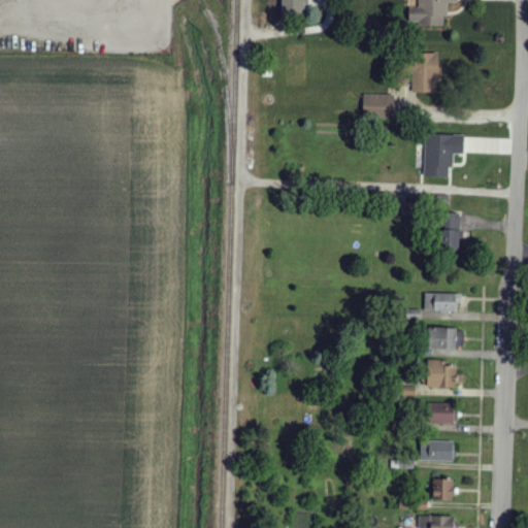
[(282,0),(282,18),(304,18),(304,2),(309,2),(309,0),(282,0)]
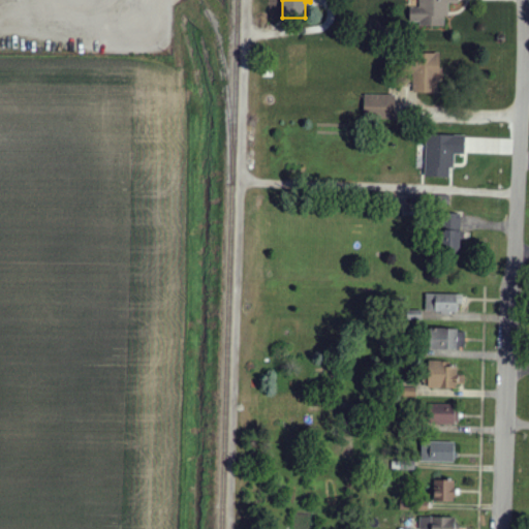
[(418,0),(419,8),(410,8),(409,23),(418,23),(418,27),(444,27),(444,19),(448,19),(448,4),(458,4),(458,0),(418,0)]
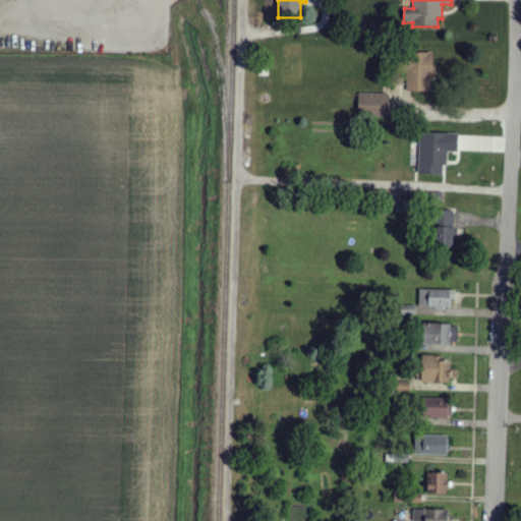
[(407,94),(432,93),(431,54),(407,54),(407,94)]
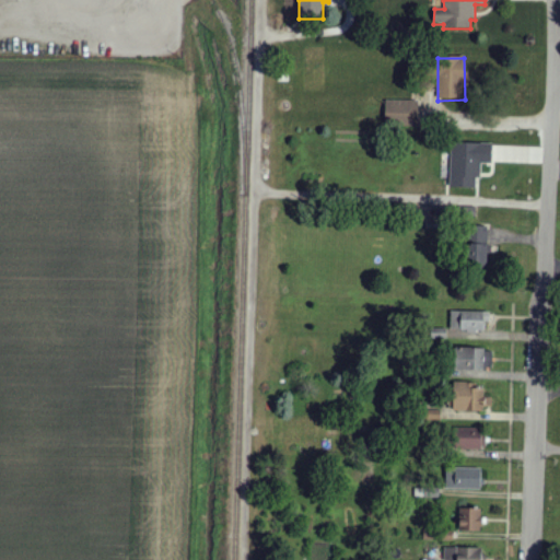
[(385,125),(418,126),(418,102),(386,101),(385,125)]
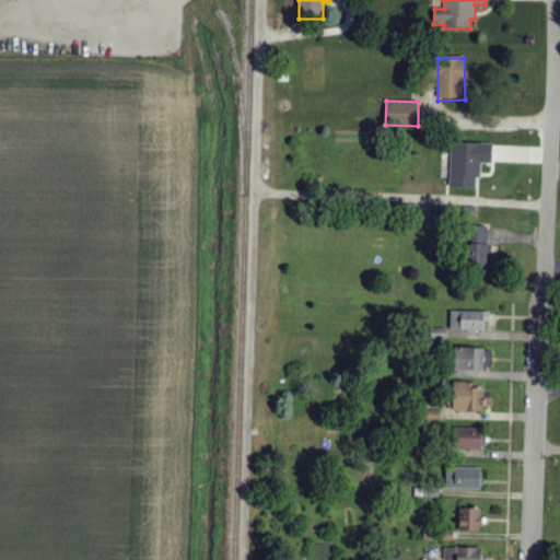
[(451,188),(476,188),(476,179),(480,179),(480,164),(492,164),(492,144),(451,144),(451,188)]
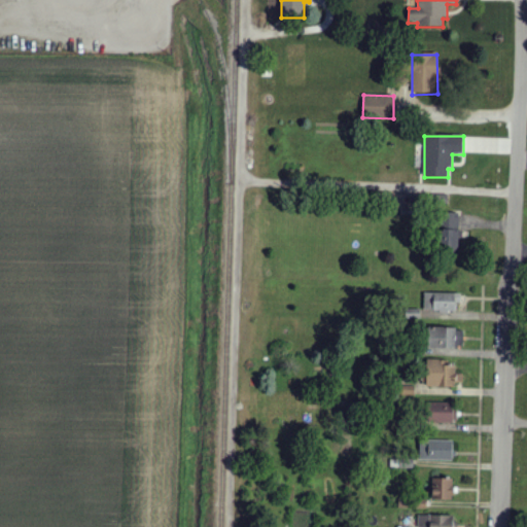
[(459,252),(459,214),(443,214),(443,232),(438,232),(438,251),(459,252)]
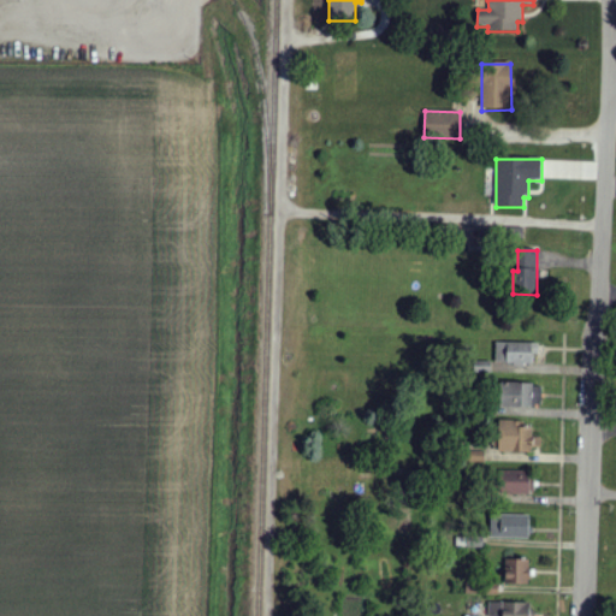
[(496,363),(535,365),(537,343),(496,342),(496,363)]
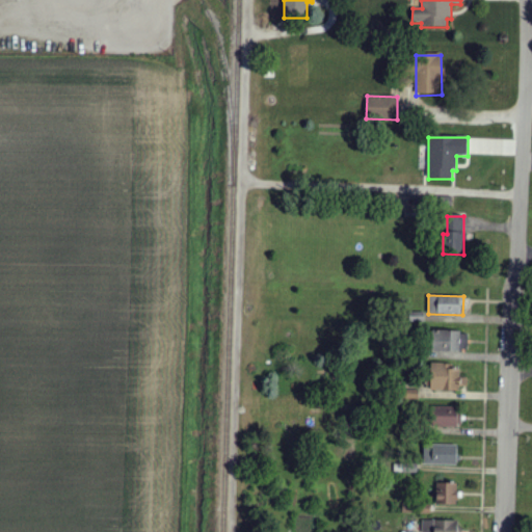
[(423,312),(409,313),(409,322),(424,322),(423,312)]
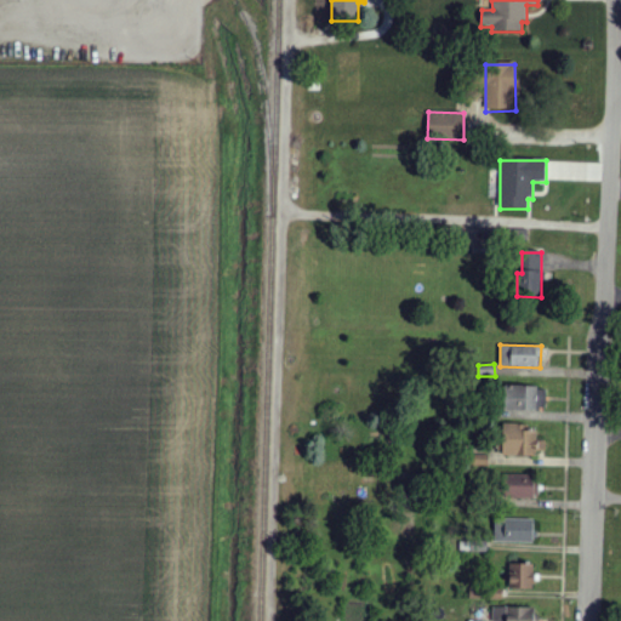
[(503,409),(546,410),(546,387),(505,386),(503,409)]
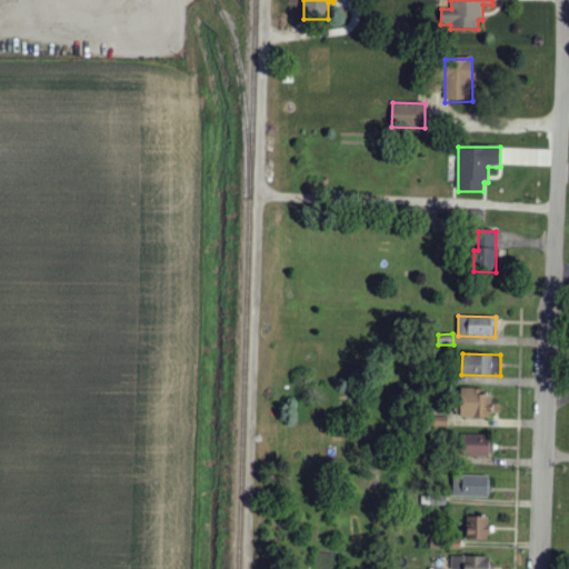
[(477,388),(461,388),(460,417),(491,418),(492,395),(477,395),(477,388)]
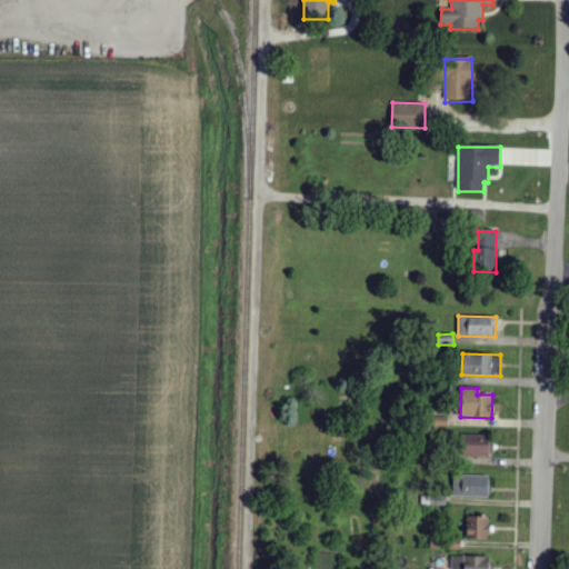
[(448,428),(447,416),(427,417),(428,429),(448,428)]
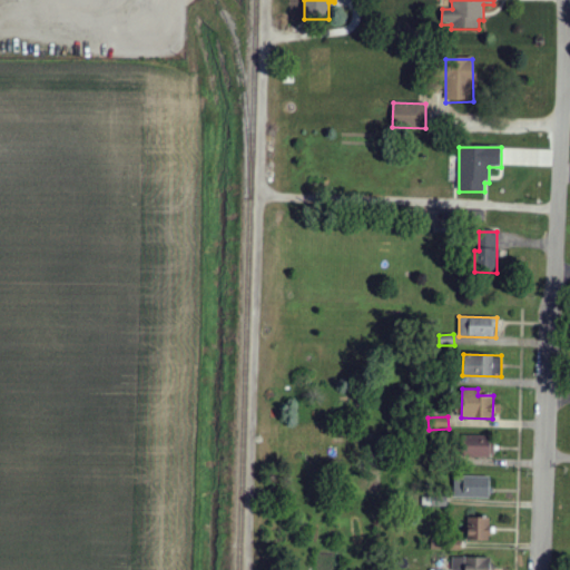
[(494,458),(494,436),(463,435),(463,457),(494,458)]
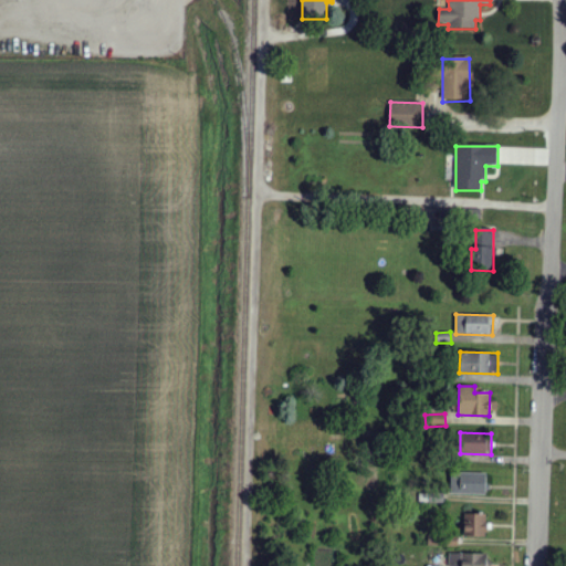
[(486,473),(451,472),(450,494),(485,495),(486,473)]
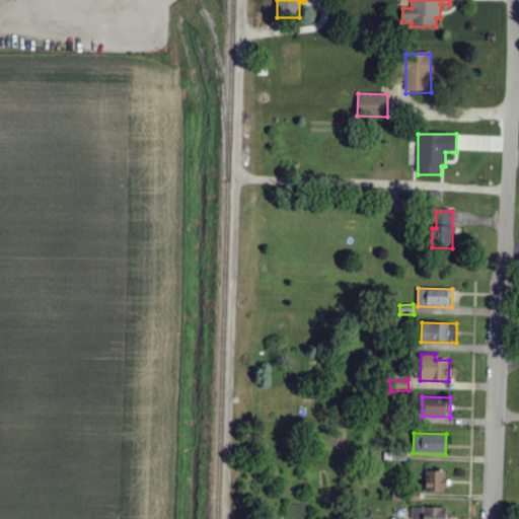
[(426,493),(446,492),(446,470),(426,470),(426,493)]
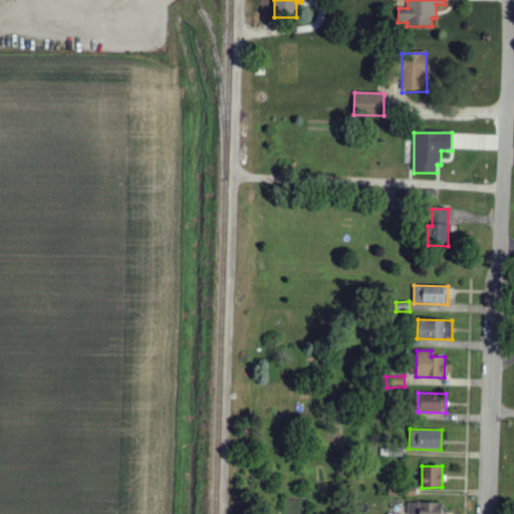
[(442,513),(443,503),(409,502),(408,513),(442,513)]
